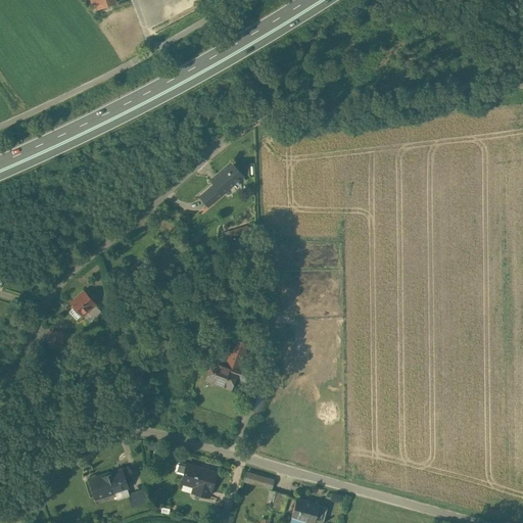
[(90,0),(94,10),(115,3),(114,0),(90,0)]
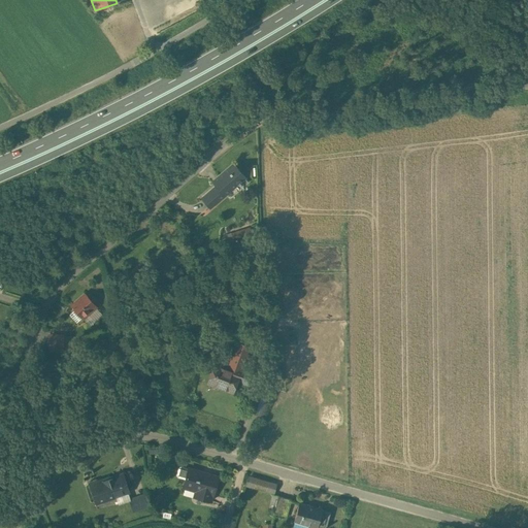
[(233,165),(218,177),(222,182),(202,199),(209,207),(244,178),(233,165)]
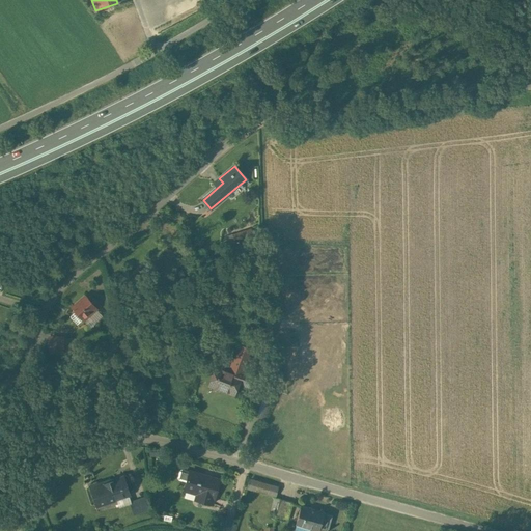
[(242,231),(232,235),(234,242),(253,235),(251,229),(242,232),(242,231)]
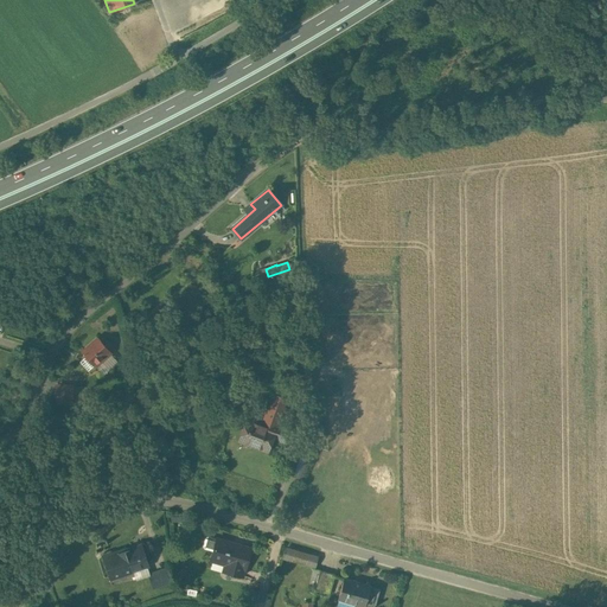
[(97,339),(82,352),(85,357),(94,366),(95,368),(96,368),(106,359),(103,356),(108,352),(97,339)]
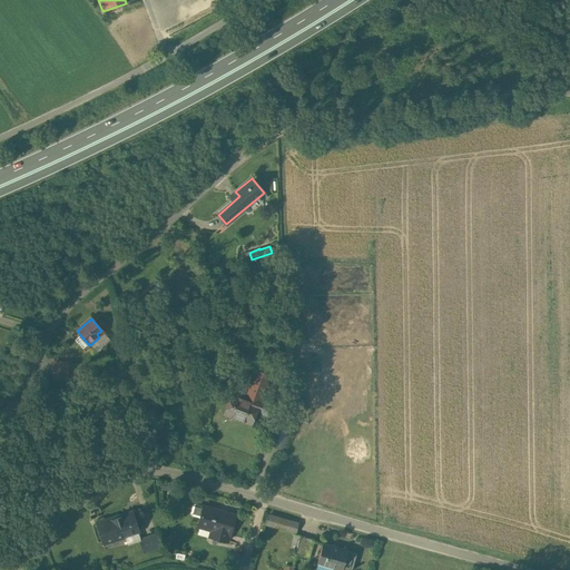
[(109,340),(101,331),(97,334),(99,337),(90,345),(96,352),(109,340)]
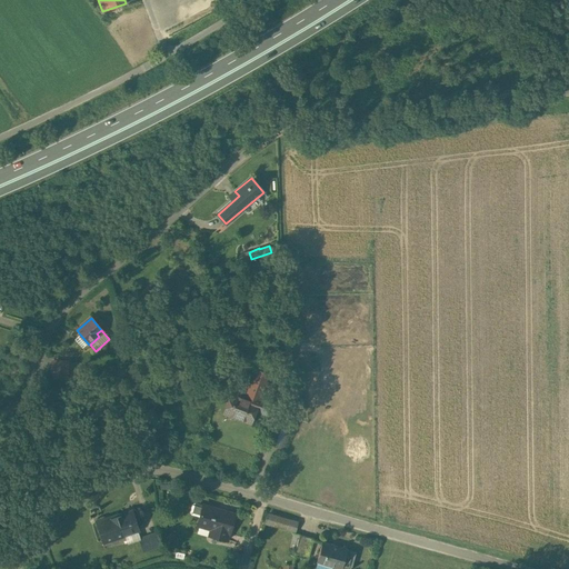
[(80,335),(75,340),(82,348),(88,343),(80,335)]
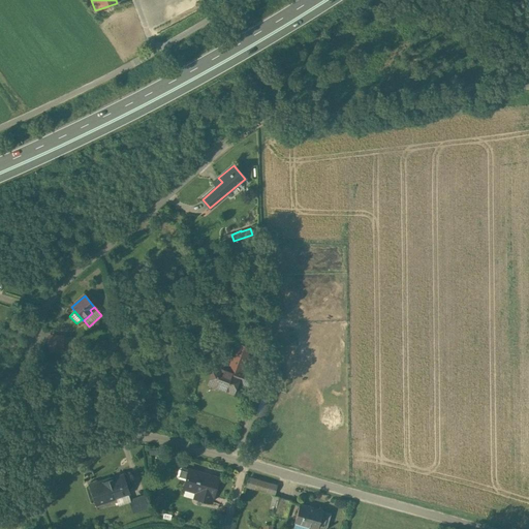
[(271,319),(257,320),(257,331),(271,330),(271,319)]
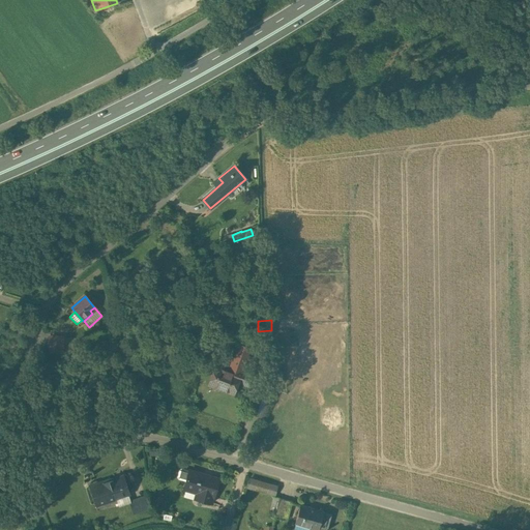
[(62,337),(50,336),(49,351),(62,352),(62,337)]
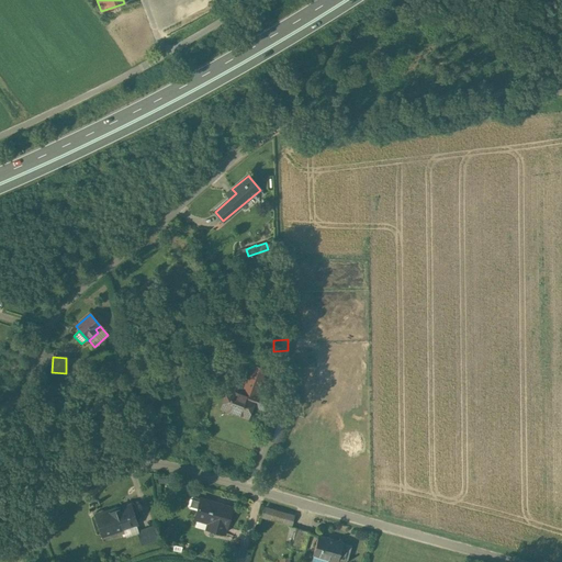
[(243,391),(229,386),(222,407),(246,416),(250,405),(254,398),(253,397),(254,393),(260,395),(263,388),(266,389),(268,380),(261,378),(265,369),(253,364),(248,378),(247,378),(243,391)]
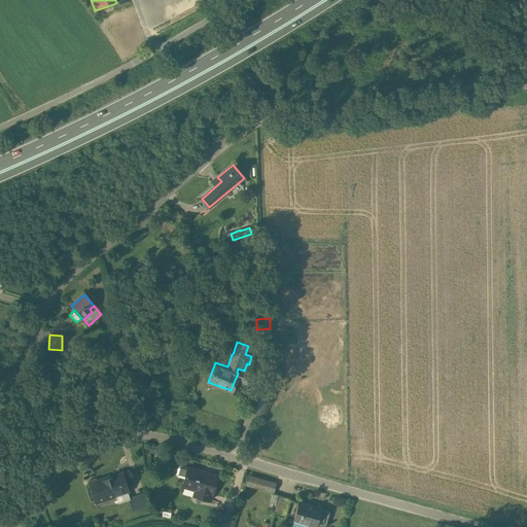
[(203,358),(191,353),(188,361),(200,365),(203,358)]
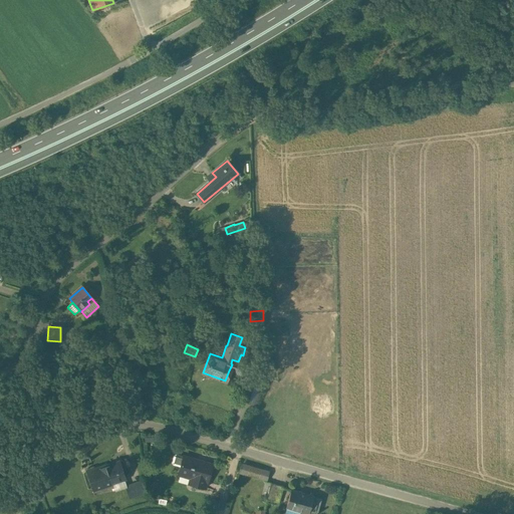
[(238,361),(232,359),(231,363),(232,364),(229,370),(241,374),(244,363),(238,361)]
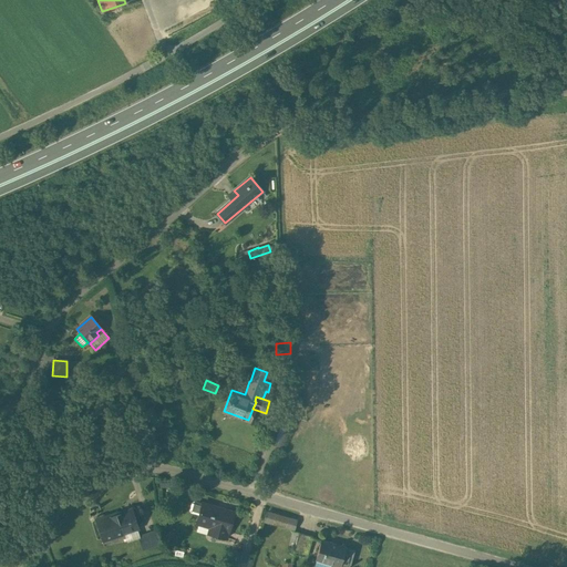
[(286,429),(272,424),(267,441),(280,445),(286,429)]
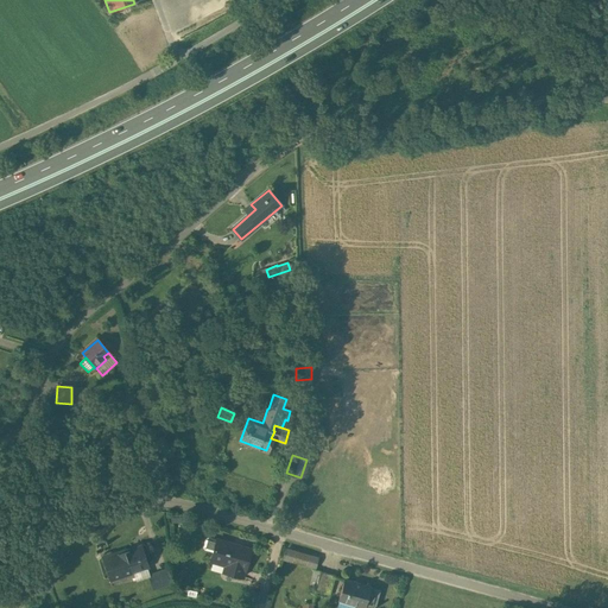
[(216,539),(208,537),(206,539),(203,546),(204,549),(213,551),(216,539)]
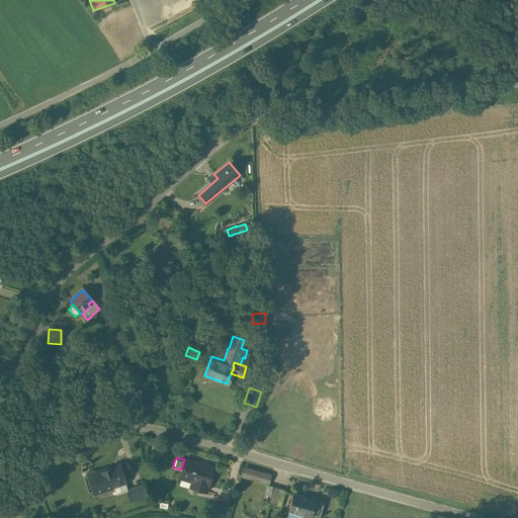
[(213,467),(184,459),(181,469),(179,478),(196,483),(194,489),(205,492),(207,486),(208,487),(213,467)]
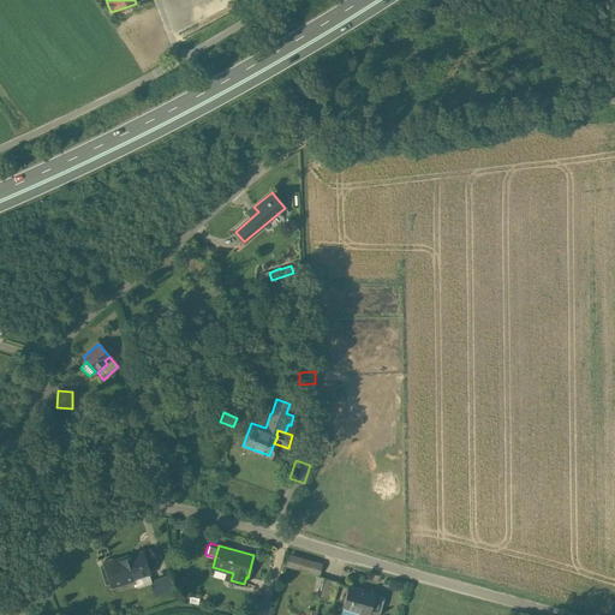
[(142,553),(126,557),(115,560),(123,581),(149,572),(142,553)]
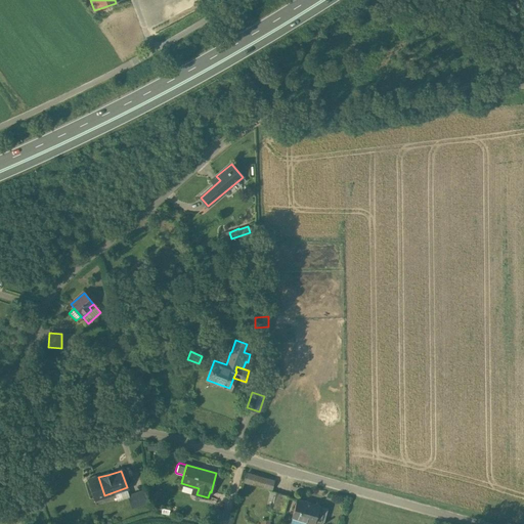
[(273,489),(276,478),(248,471),(245,481),(273,489)]
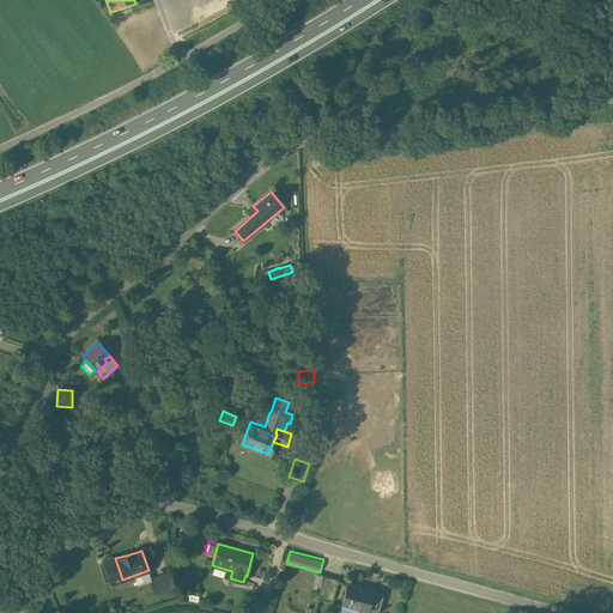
[(115,558),(104,563),(111,583),(122,580),(115,558)]
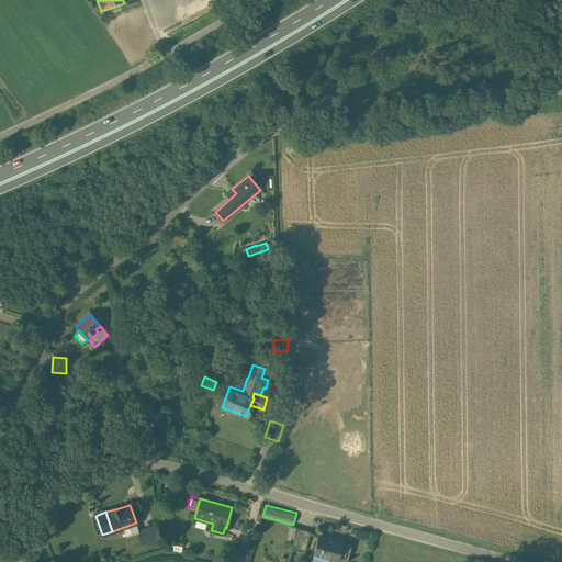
[(154,527),(137,532),(141,543),(157,538),(154,527)]
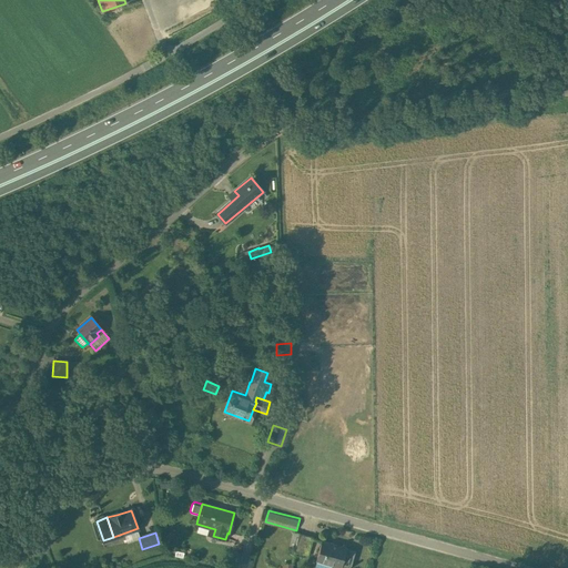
[(312,536),(300,533),(295,549),(306,553),(312,536)]
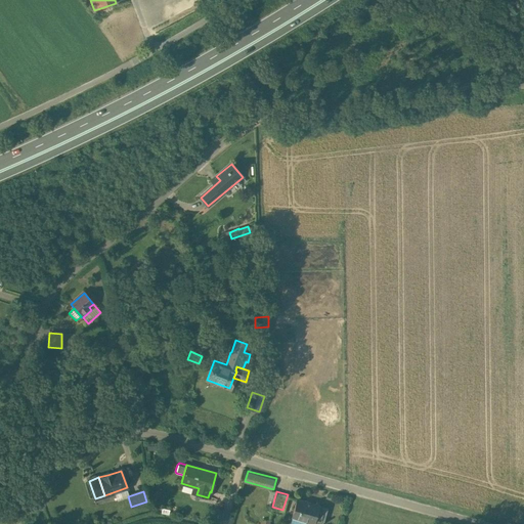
[(317,506),(296,499),(292,516),(313,523),(313,522),(317,506)]
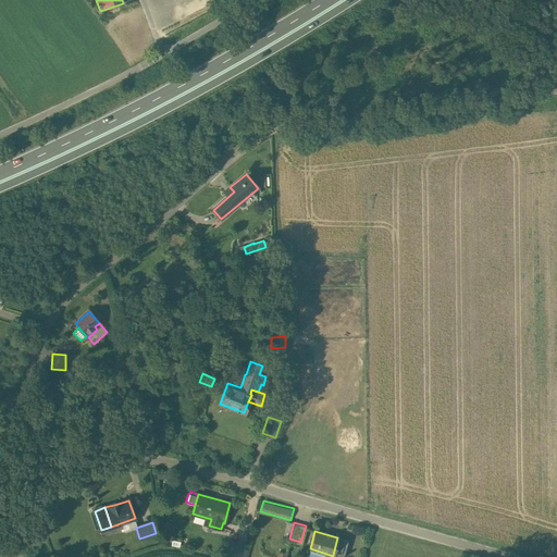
[(348,541),(337,537),(333,555),(341,556),(343,556),(344,556),(346,556),(347,554),(345,553),(348,541)]
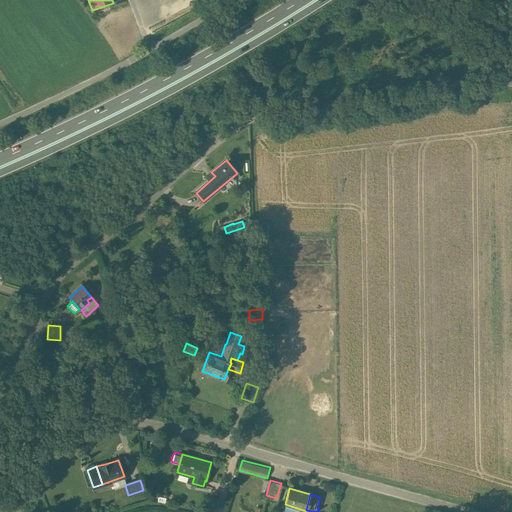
[(220,511),(224,501),(212,498),(209,510),(216,511),(220,511)]
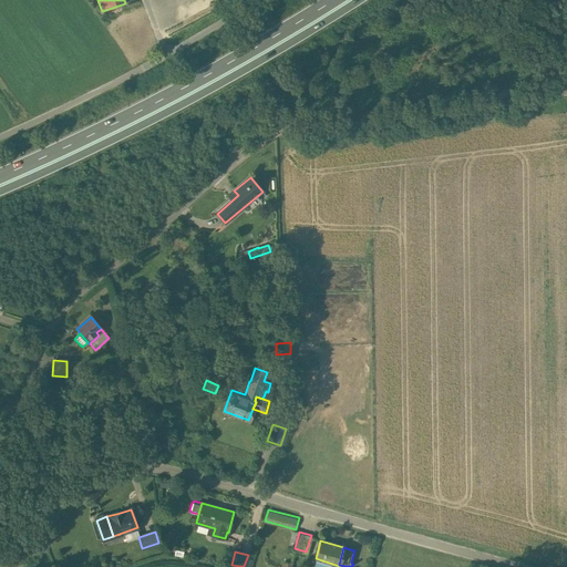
[(297,566),(297,557),(286,558),(287,566),(297,566)]
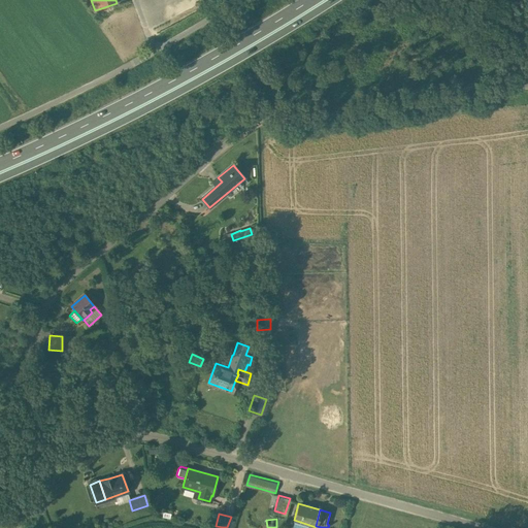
All buildings are outlined.
